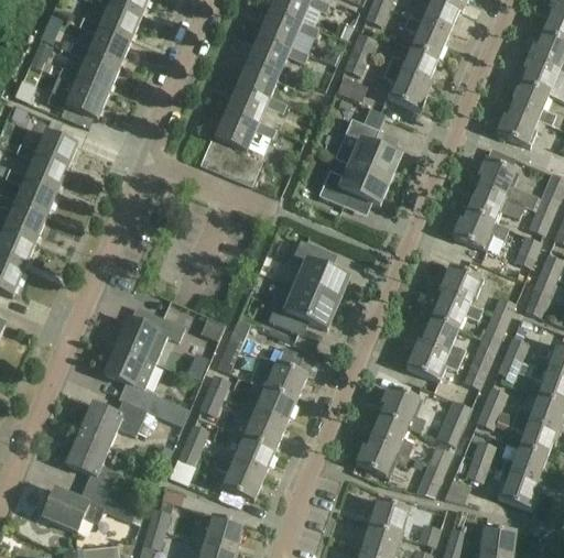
[(111,0),(90,0),(108,8),(109,4),(141,19),(143,13),(149,0),(111,0)]
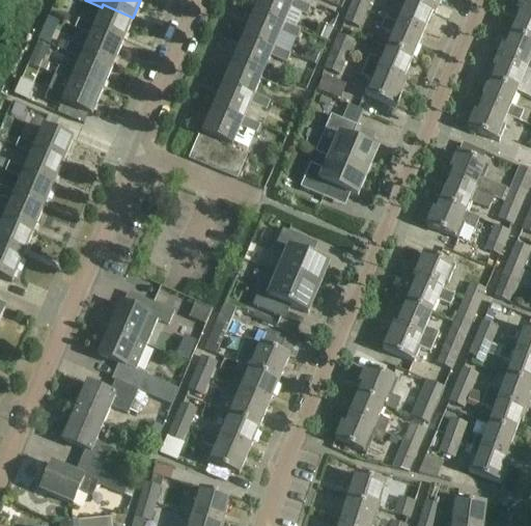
[(282,23),(283,20),(289,5),(307,12),(311,2),(306,0),(255,0),(252,10),(282,23)]
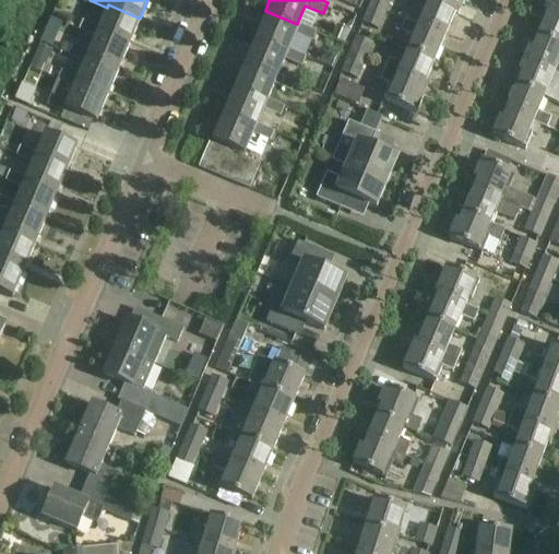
[(370,0),(370,1),(388,9),(391,0),(370,0)]
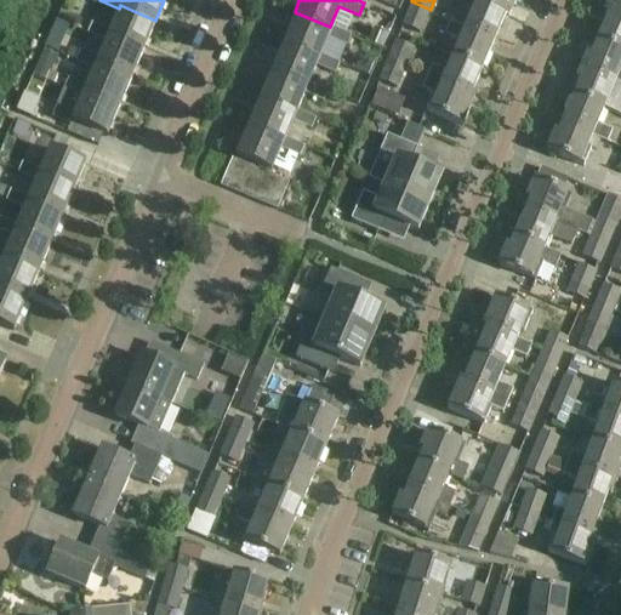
[(462,23),(490,34),(501,7),(484,0),(471,0),(462,23)]
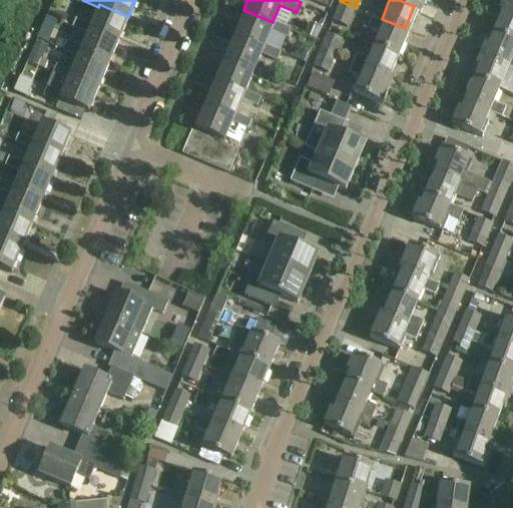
[(502,6),(512,11),(512,0),(504,0),(502,6)]
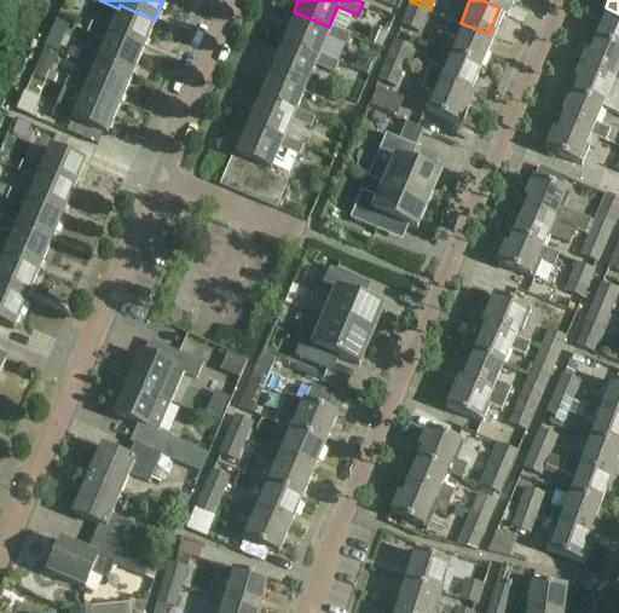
[(421,29),(429,10),(410,1),(401,21),(421,29)]
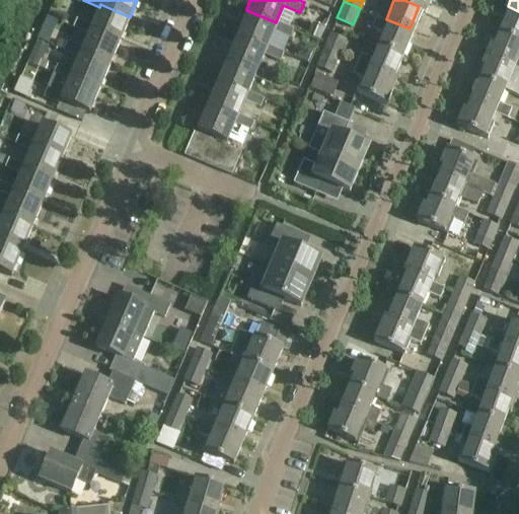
[(120,41),(130,17),(100,4),(98,10),(92,22),(78,16),(74,24),(89,30),(90,27),(120,41)]
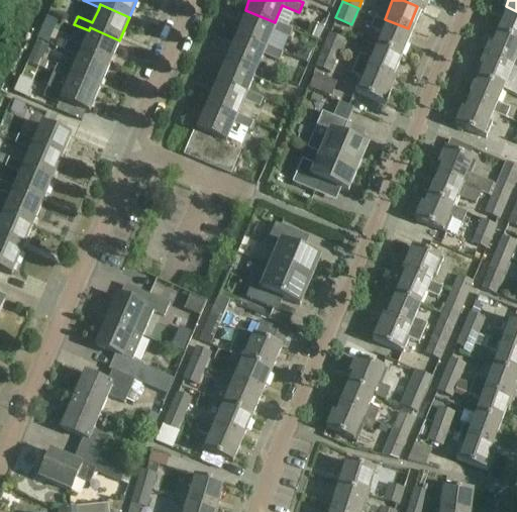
[(516,11),(506,6),(496,29),(516,37),(516,11)]
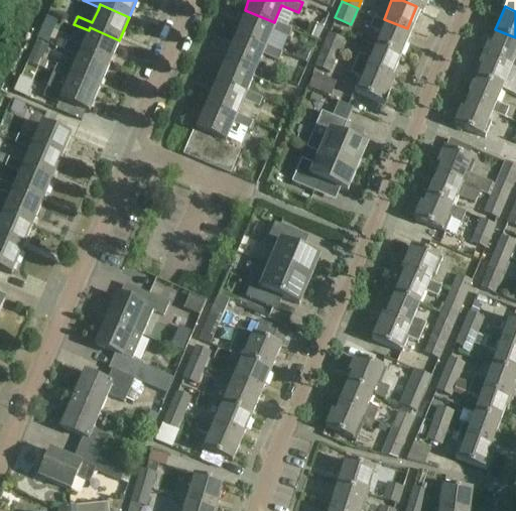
[(264,43),(266,40),(271,27),(288,35),(291,25),(275,19),(274,22),(245,10),(236,31),(264,43)]
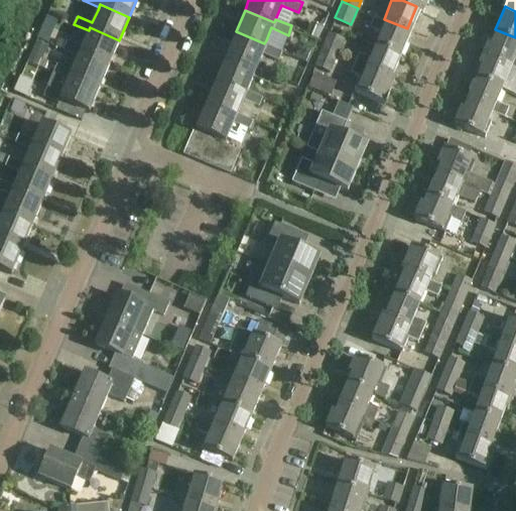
[(44,39),(54,17),(46,13),(36,35),(44,39)]
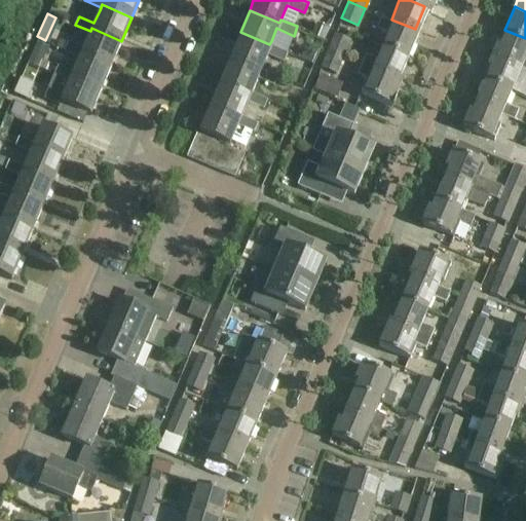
[(381,42),(405,52),(415,29),(391,20),(381,14),(376,26),(386,31),(381,42)]
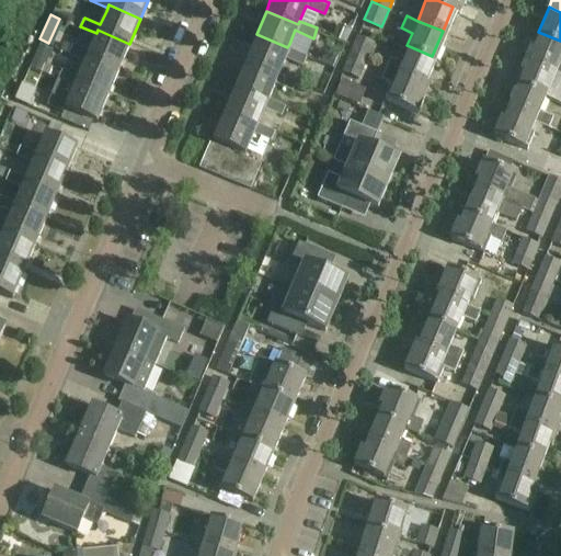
[(346,40),(353,25),(340,20),(333,34),(346,40)]
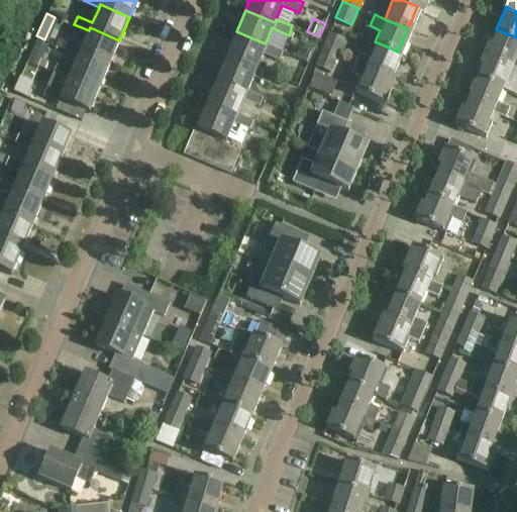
[(63,47),(79,55),(80,50),(109,64),(119,40),(90,27),(89,30),(82,45),(66,38),(63,47)]
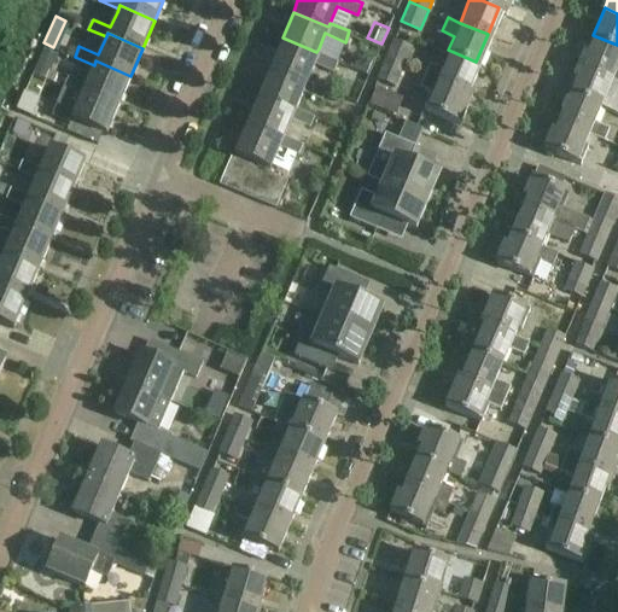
[(617,64),(614,63),(617,54),(617,45),(593,35),(581,63),(610,75),(617,79),(617,64)]
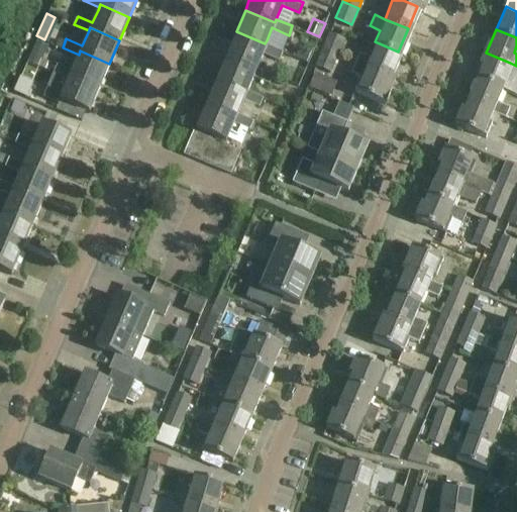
[(323,47),(339,54),(346,37),(330,30),(323,47)]
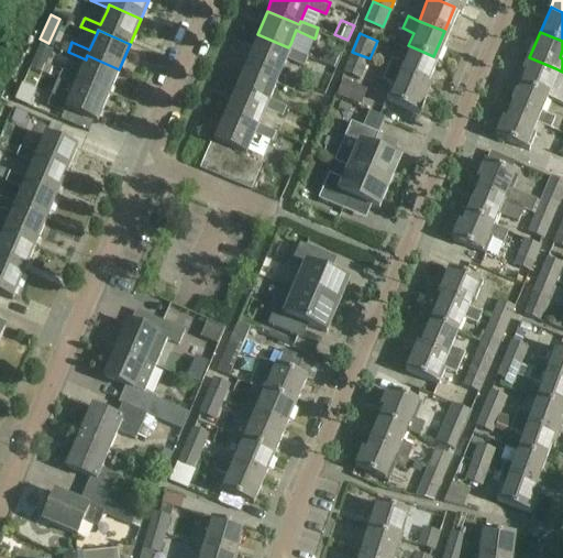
[(257,34),(245,62),(277,75),(278,72),(286,55),(304,63),(308,52),(290,44),(288,47),(257,34)]
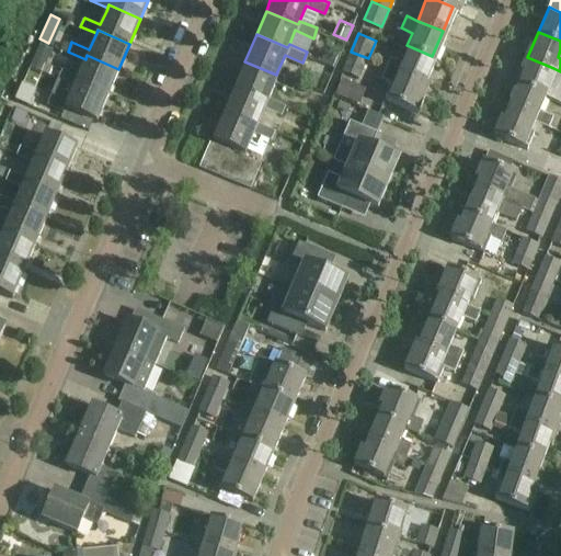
[(68,50),(71,44),(63,41),(59,47),(68,50)]
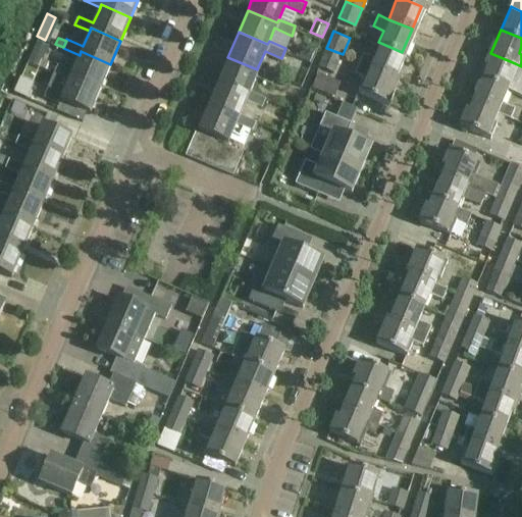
[(37,40),(28,60),(40,65),(48,45),(37,40)]
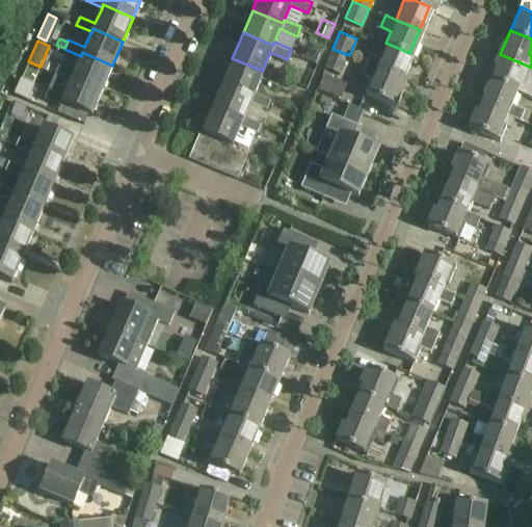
[(399,77),(409,53),(386,43),(380,56),(370,52),(366,62),(399,77)]
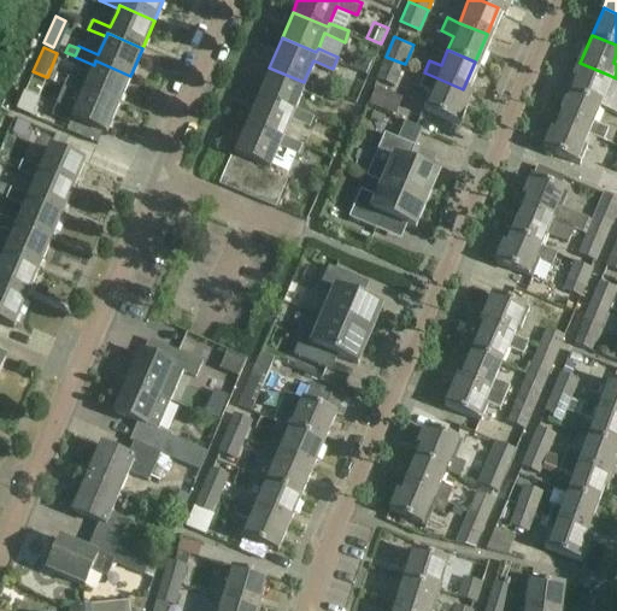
[(372,59),(358,53),(353,65),(368,71),(372,59)]
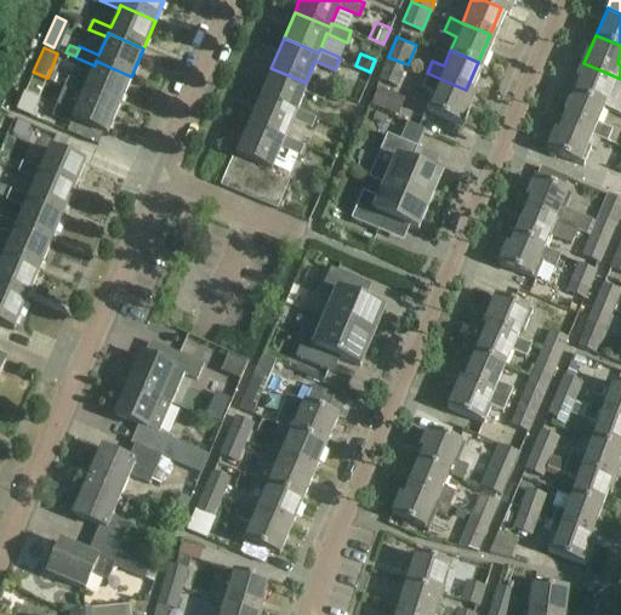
[(399,85),(408,64),(388,57),(380,77),(399,85)]
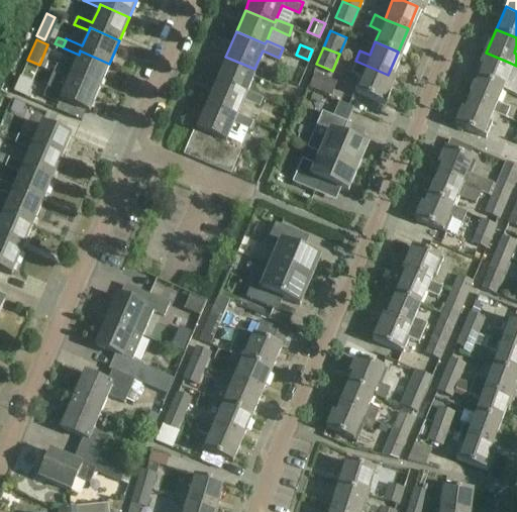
[(99,86),(109,64),(80,50),(79,55),(72,70),(57,64),(54,71),(69,77),(70,74),(99,86)]
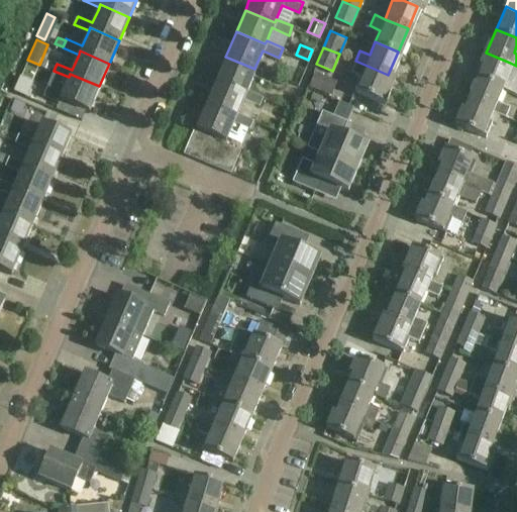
[(486,53),(476,75),(500,86),(510,63),(486,53)]
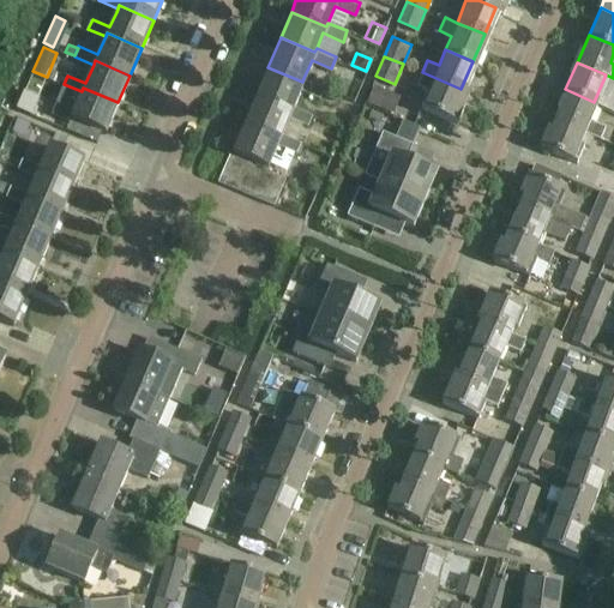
[(302,82),(268,67),(257,95),(290,109),(293,104),(300,88),(319,96),(323,86),(304,78),(302,82)]
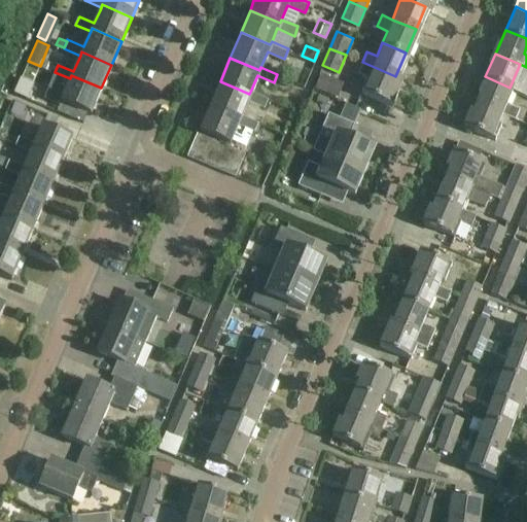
[(392,84),(395,76),(362,62),(357,72),(364,75),(358,89),(389,102),(396,87),(392,84)]
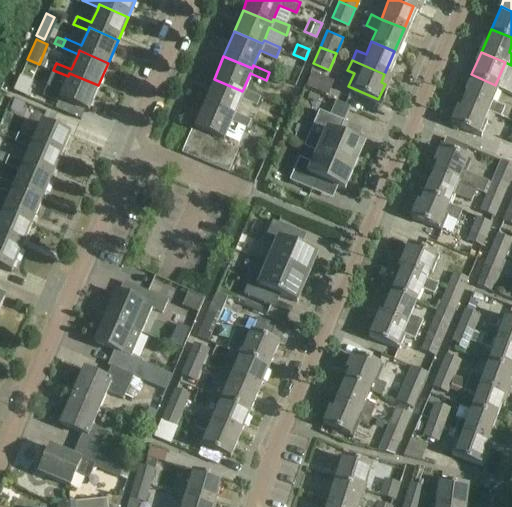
[(307,82),(329,91),(334,78),(313,69),(307,82)]
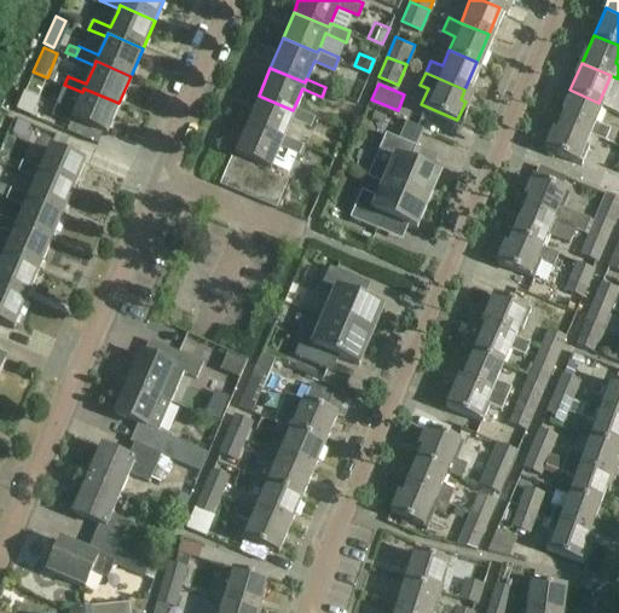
[(106,132),(119,103),(84,88),(82,92),(75,109),(57,100),(52,114),(70,121),(71,116),(87,123),(106,132)]
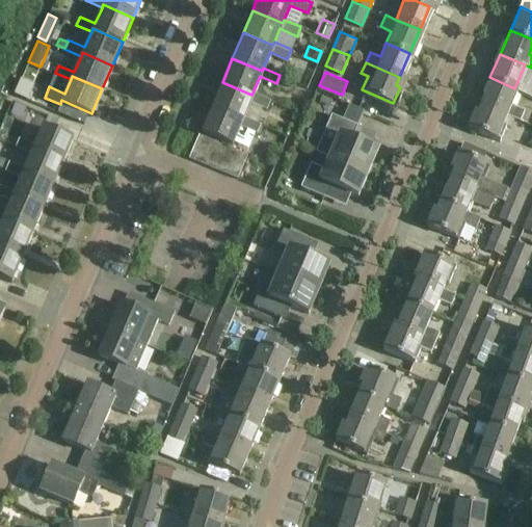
[(21,77),(15,91),(27,97),(33,82),(21,77)]
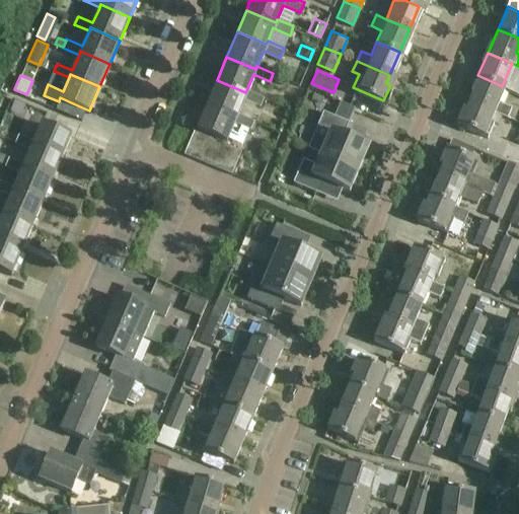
[(497,98),(502,86),(477,75),(468,98),(493,109),(507,116),(512,105),(497,98)]
